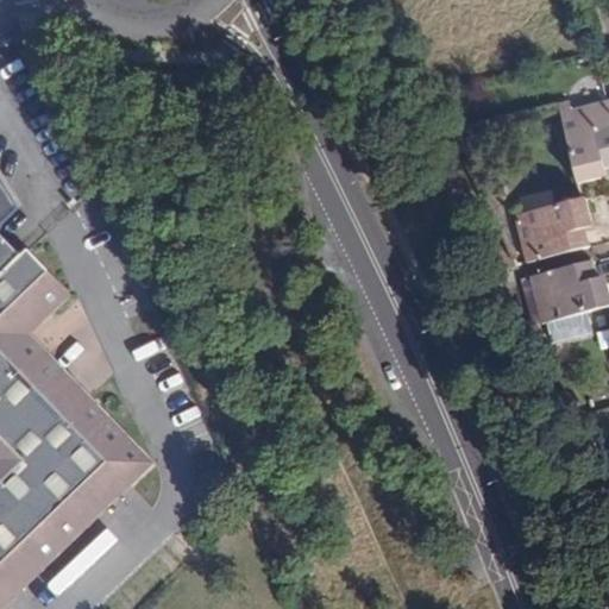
[(582,182),(596,179),(595,171),(607,169),(606,164),(608,163),(608,108),(607,101),(570,110),(569,102),(557,105),(579,194),(584,193),(582,182)]
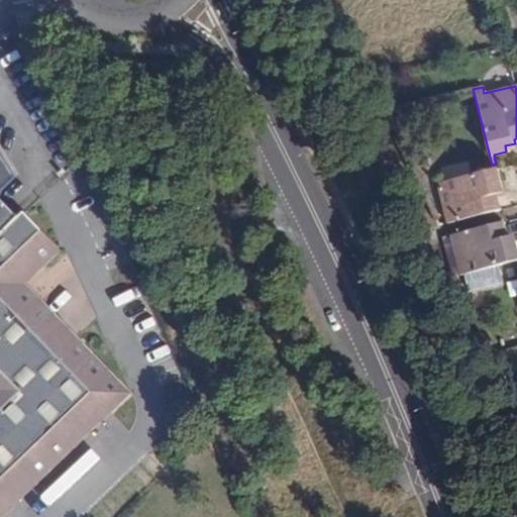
[(0,236),(17,219),(0,199),(0,188),(12,178),(0,158),(0,236)]
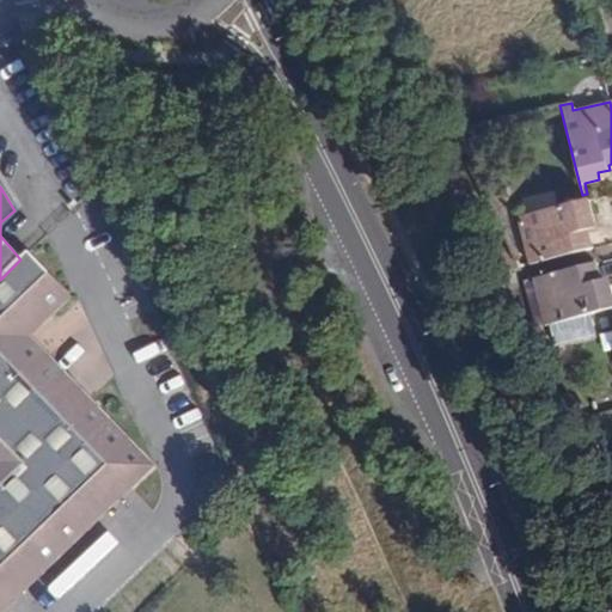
[(518,216),(530,263),(591,248),(586,232),(591,231),(587,218),(594,216),(591,199),(518,216)]
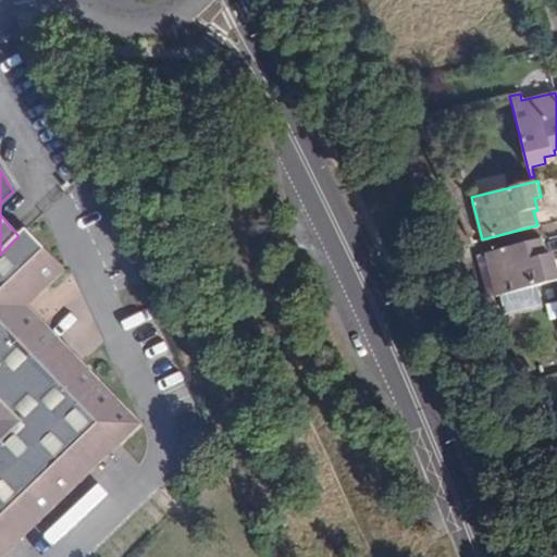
[(62,270),(25,231),(19,236),(0,255),(0,554),(137,422),(25,306),(62,270)]
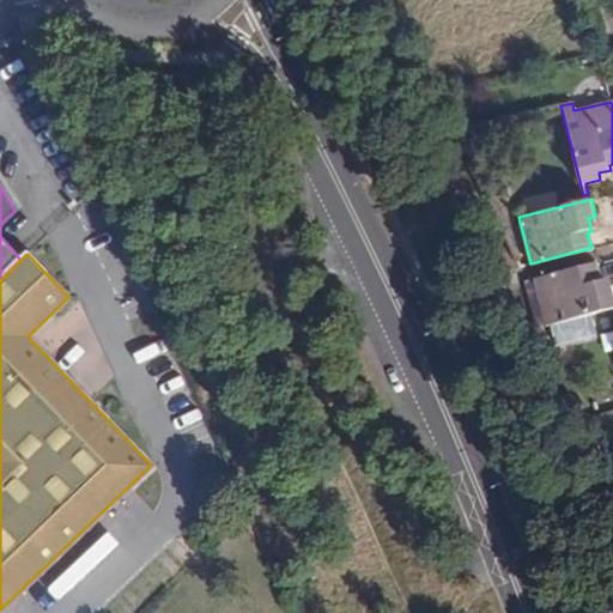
[(535,278),(546,325),(612,309),(612,290),(606,292),(604,280),(599,280),(595,263),(535,278)]
